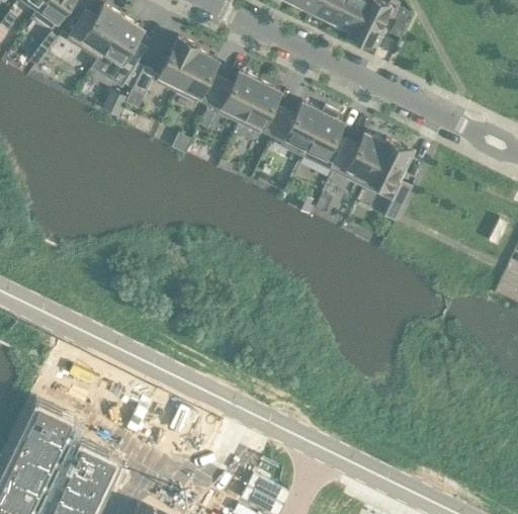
[(31,15),(32,16),(42,0),(26,0),(37,7),(31,15)]
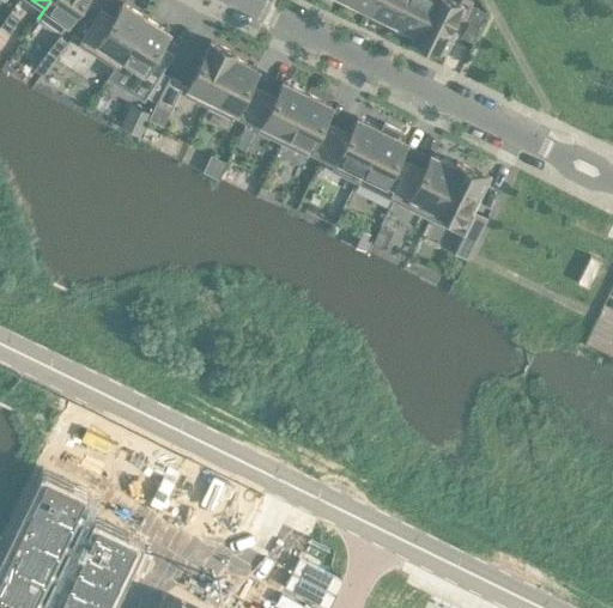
[(50,0),(38,19),(60,35),(84,0),(50,0)]
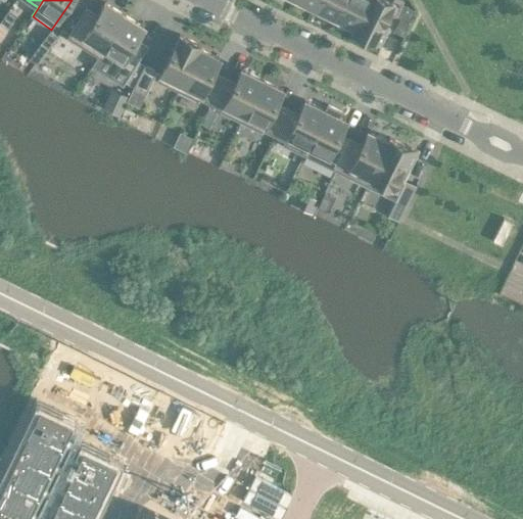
[(294,0),(294,1),(315,10),(319,0),(294,0)]
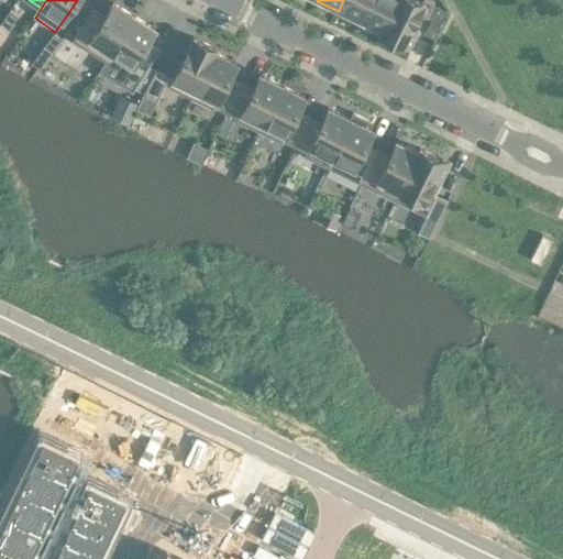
[(343,0),(339,11),(360,22),(370,0),(343,0)]
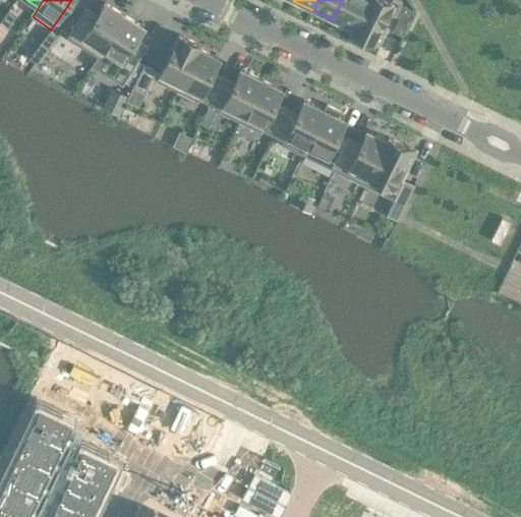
[(350,33),(351,34),(366,0),(342,0),(333,20),(352,30),(350,33)]
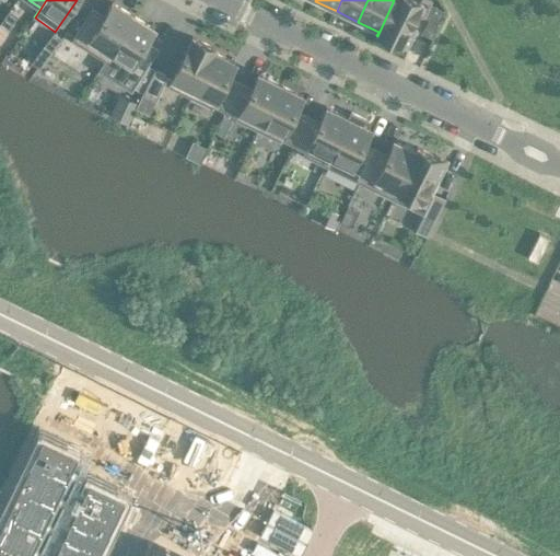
[(408,0),(394,0),(377,36),(406,50),(415,34),(408,31),(415,16),(421,20),(422,18),(423,19),(431,3),(422,0),(420,0),(419,6),(408,0)]
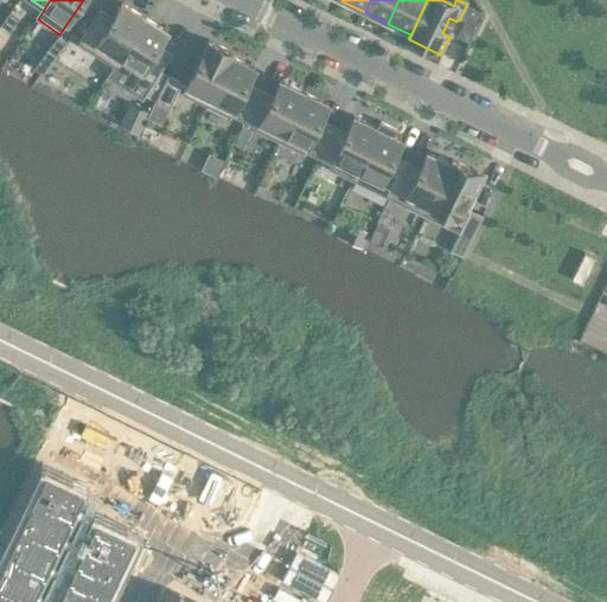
[(77,46),(113,69),(144,20),(120,6),(107,29),(94,20),(77,46)]
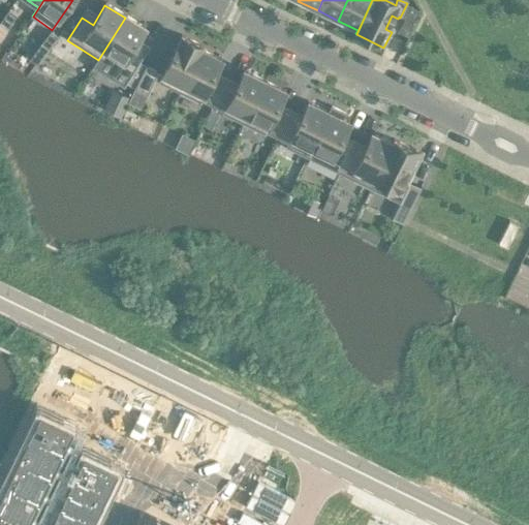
[(17,18),(8,12),(0,24),(0,25),(7,30),(17,18)]
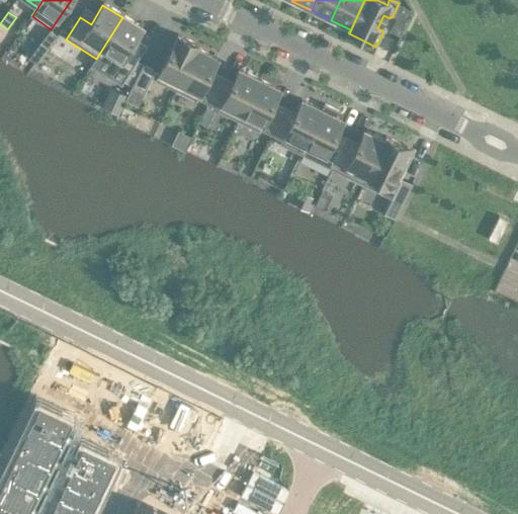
[(122,17),(96,59),(126,78),(136,63),(141,55),(130,48),(142,29),(122,17)]
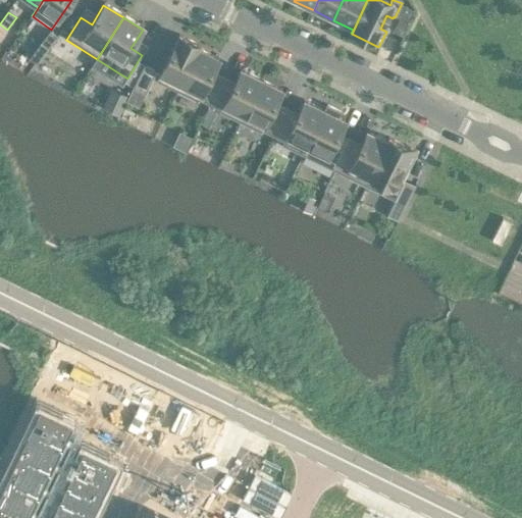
[(56,39),(49,34),(40,46),(47,51),(56,39)]
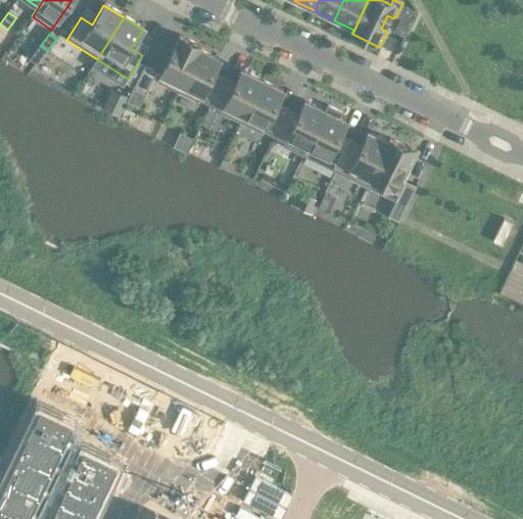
[(156,84),(177,94),(199,48),(179,38),(156,84)]
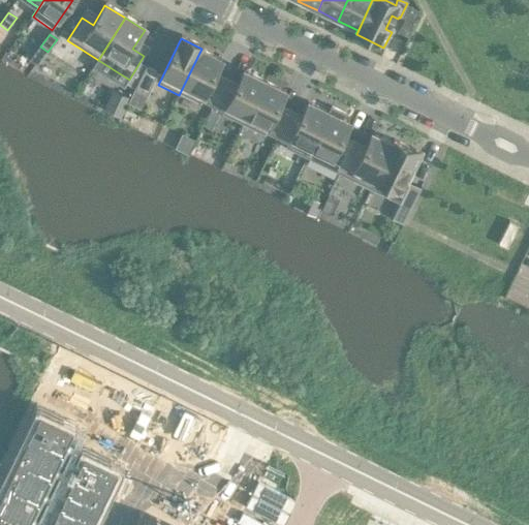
[(40,47),(28,62),(36,66),(48,52),(40,47)]
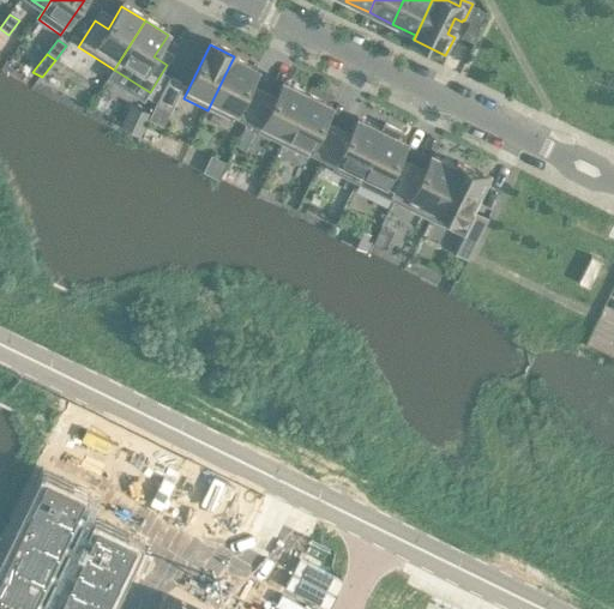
[(233,120),(246,126),(258,102),(245,95),(257,72),(233,61),(235,56),(234,56),(208,110),(233,122),(233,120)]
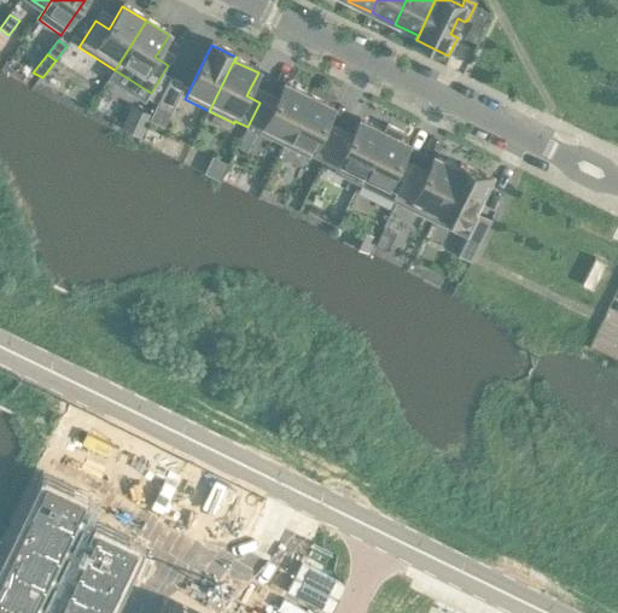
[(151,93),(146,100),(157,107),(170,80),(162,75),(151,93)]
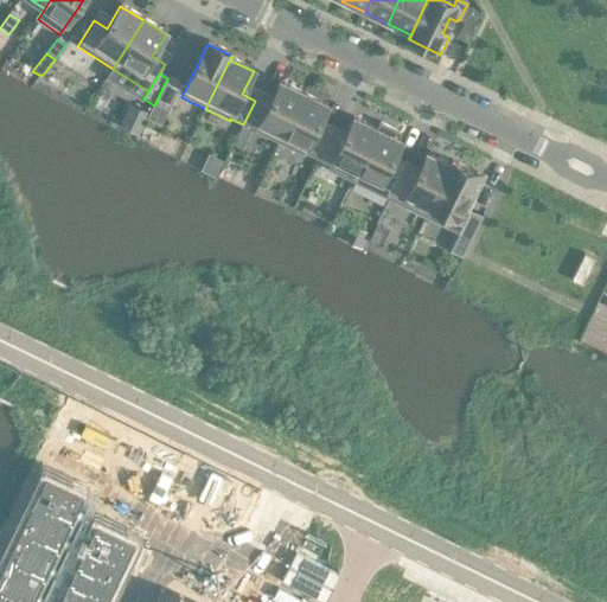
[(181,85),(167,78),(154,106),(168,111),(181,85)]
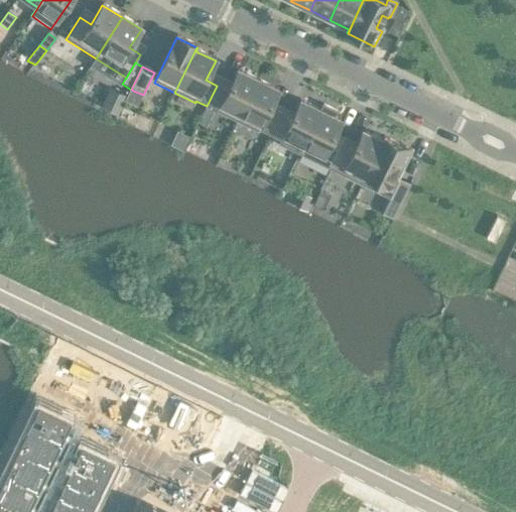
[(217,113),(237,123),(258,82),(237,72),(228,91),(217,86),(207,106),(218,111),(217,113)]
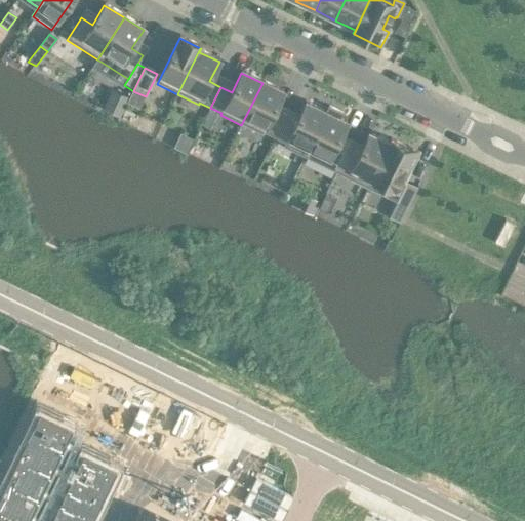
[(263,133),(274,138),(284,118),(273,113),(283,93),(263,83),(241,125),(261,135),(263,133)]
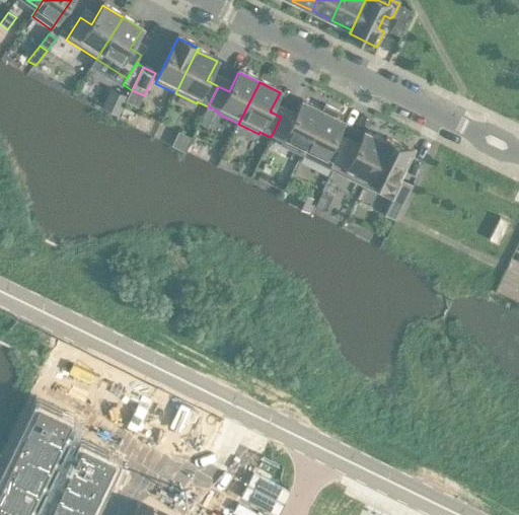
[(282,143),(280,146),(300,156),(322,113),(321,113),(301,102),(292,122),(281,117),(271,137),(282,143)]
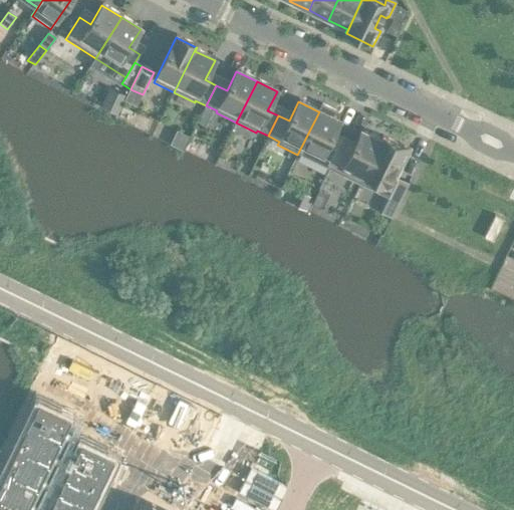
[(340,147),(329,141),(339,121),(333,118),(335,113),(321,105),(318,111),(319,111),(297,155),(328,170),(340,147)]
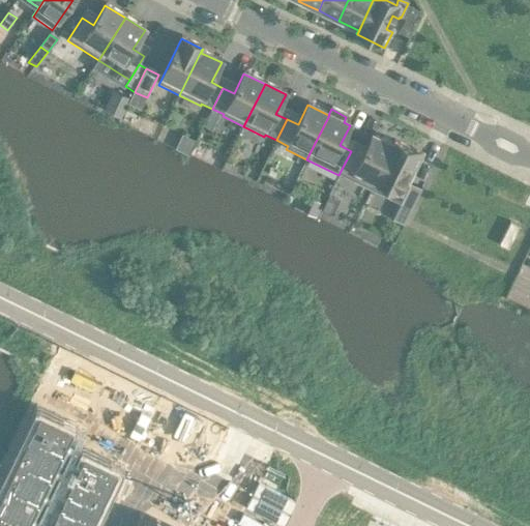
[(339,175),(371,192),(394,143),(392,146),(372,137),(362,156),(351,151),(339,175)]
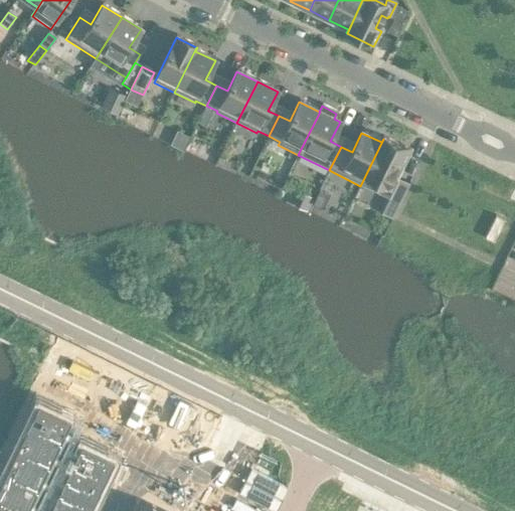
[(402,167),(410,152),(383,139),(360,186),(386,198),(388,199),(397,182),(396,182),(395,182),(396,180),(390,177),(396,164),(402,167)]
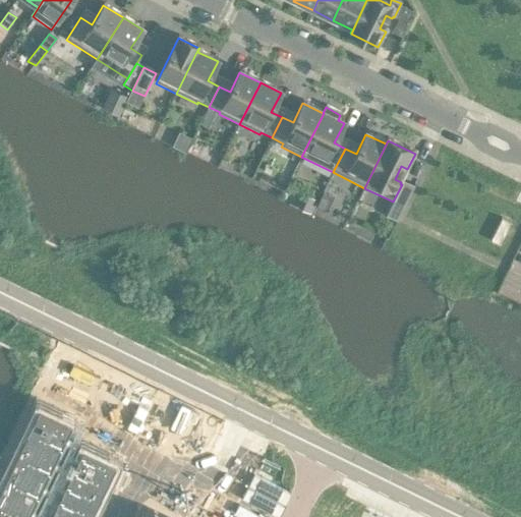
[(391,200),(383,216),(397,223),(413,188),(401,182),(400,184),(401,184),(402,184),(393,202),(391,200)]
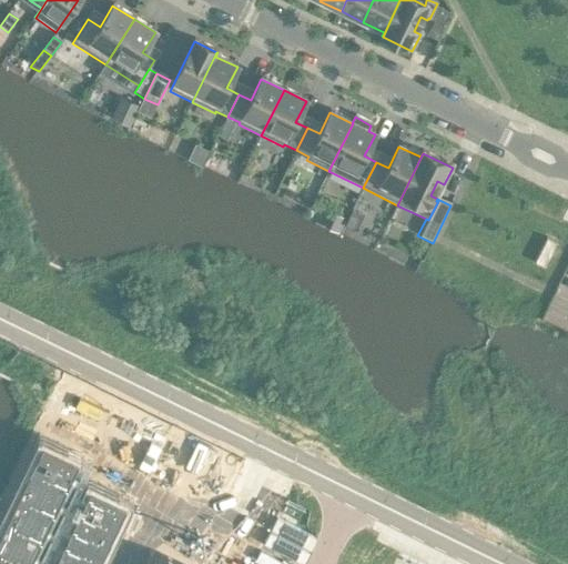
[(556,245),(546,241),(535,264),(545,270),(556,245)]
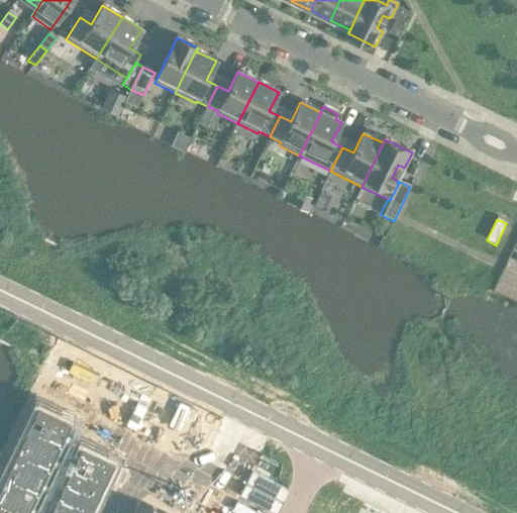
[(65,432),(71,420),(37,404),(0,481),(0,512),(89,512),(92,506),(112,460),(81,445),(77,453),(70,450),(82,426),(72,421),(66,433),(65,432)]
